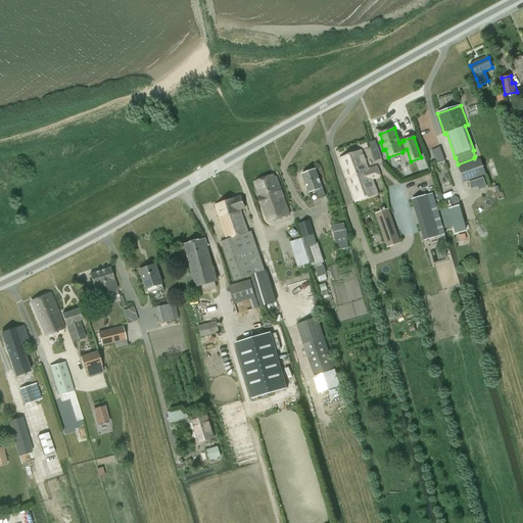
[(375,141),(370,143),(373,151),(378,149),(375,141)]
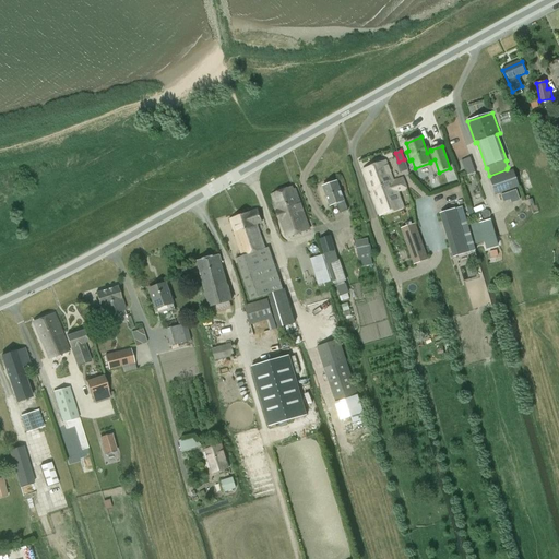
[(466,177),(476,173),(471,158),(462,161),(466,177)]
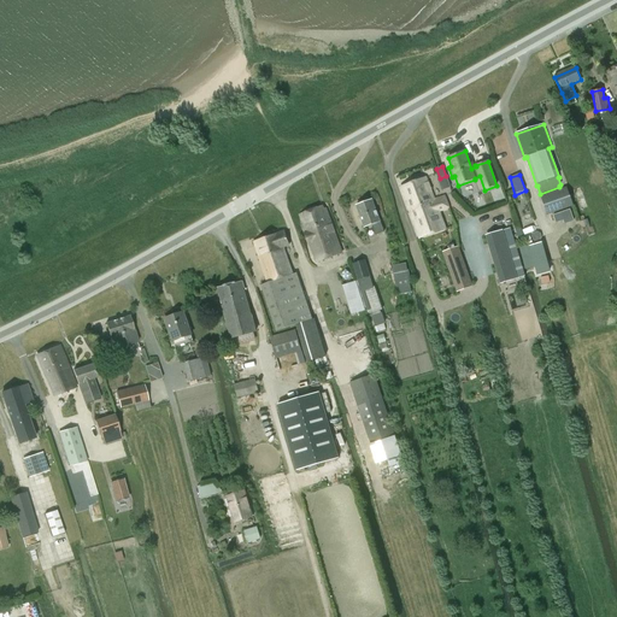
[(427,177),(400,187),(411,213),(430,206),(432,209),(438,206),(439,212),(448,209),(445,197),(435,200),(427,177)]
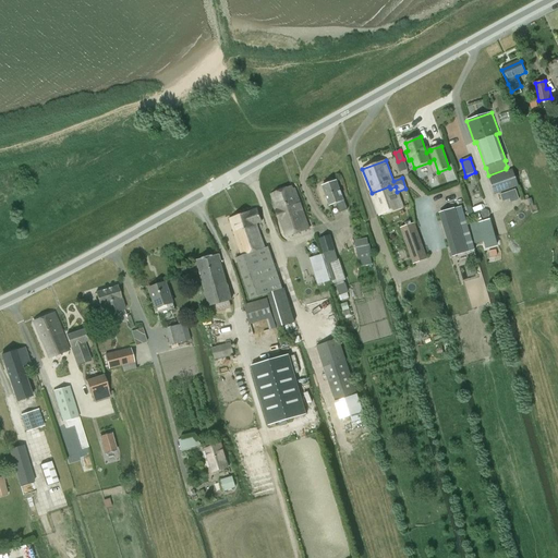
[(504,172),(489,178),(495,195),(496,195),(518,186),(512,169),(504,172)]
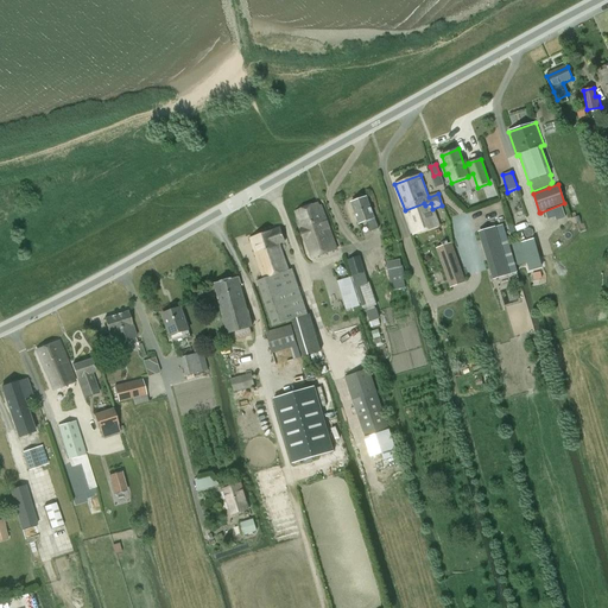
[(367,197),(350,203),(359,225),(367,222),(371,232),(379,228),(375,219),(367,197)]
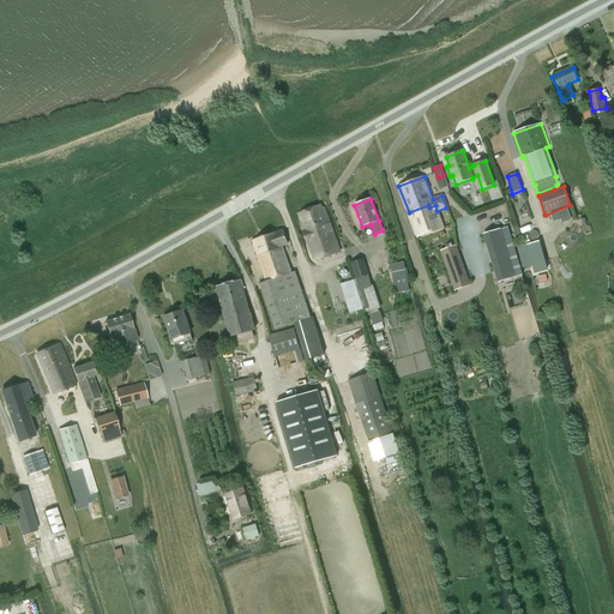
[(428,205),(409,212),(417,238),(444,228),(437,211),(435,205),(429,208),(428,205)]
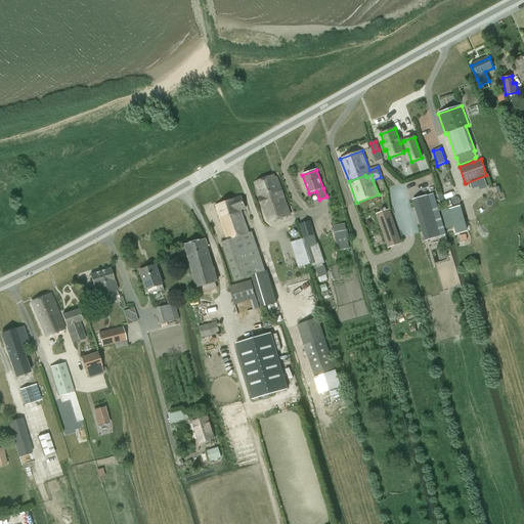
[(267,224),(290,216),(275,178),(273,178),(272,176),(253,183),(257,191),(255,192),(267,224)]
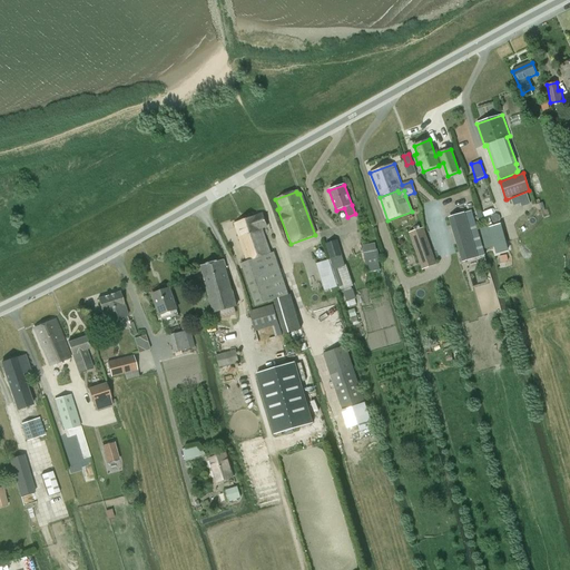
[(527,193),(511,198),(513,205),(520,203),(521,207),(530,203),(527,193)]
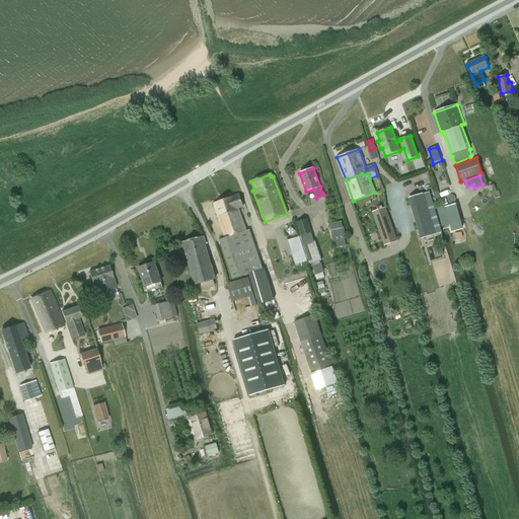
[(423,194),(411,198),(420,226),(424,239),(436,234),(432,223),(437,221),(428,193),(423,194)]
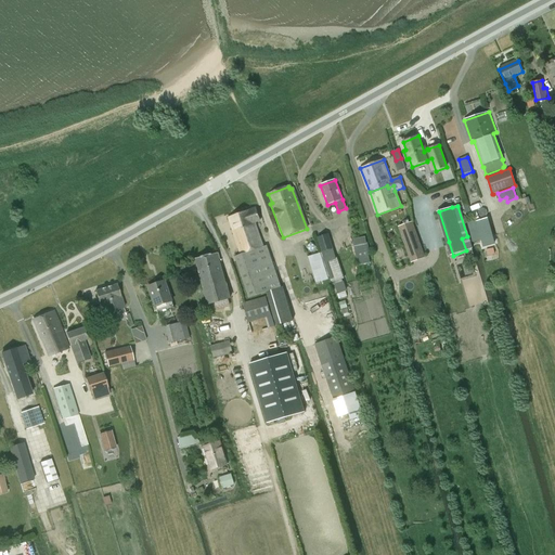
[(249,209),(229,218),(236,242),(241,255),(235,257),(248,298),(267,293),(281,288),(268,245),(263,246),(259,233),(256,222),(260,221),(256,207),(249,209)]
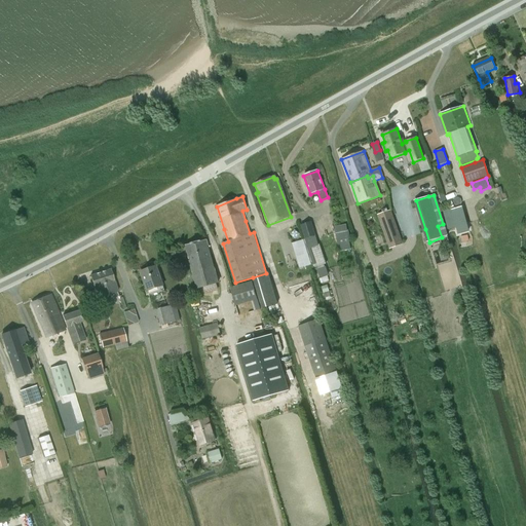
[(377,216),(389,249),(401,245),(389,212),(377,216)]
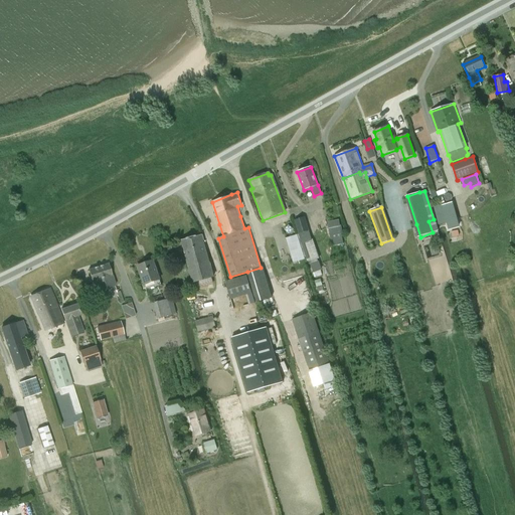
[(305,217),(294,220),(299,234),(309,231),(305,217)]
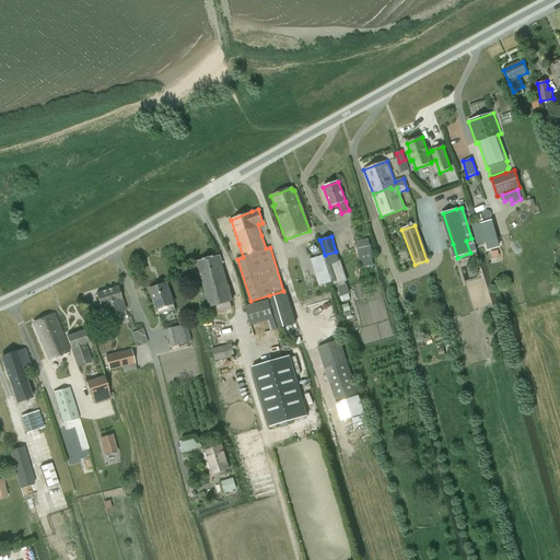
[(369,240),(368,240),(356,242),(359,259),(360,265),(373,263),(372,257),(369,240)]
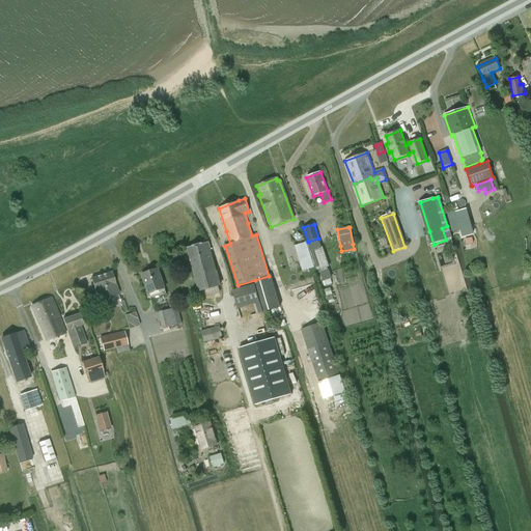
[(199,291),(221,285),(208,242),(187,248),(199,291)]
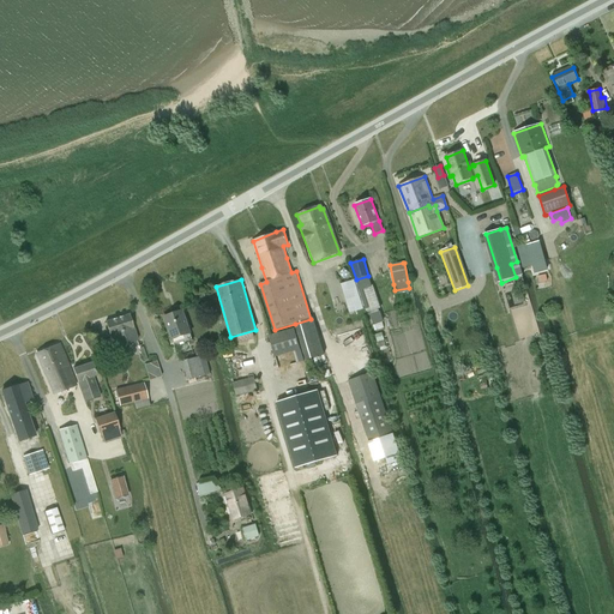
[(354,280),(341,284),(349,314),(363,309),(354,280)]
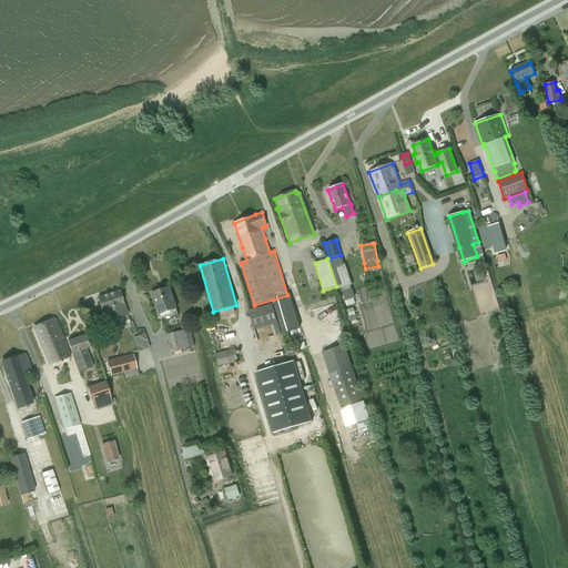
[(345,264),(343,264),(333,267),(345,301),(354,298),(351,285),(352,285),(345,264)]
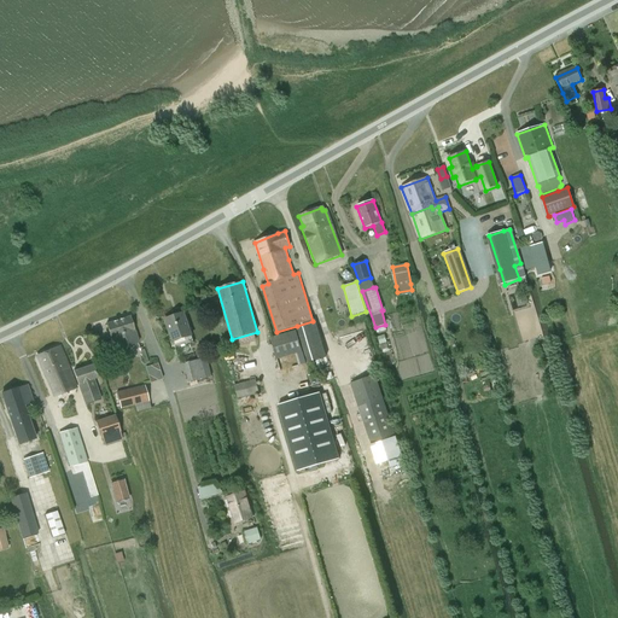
[(185,313),(165,319),(170,333),(172,333),(174,342),(192,336),(185,313)]
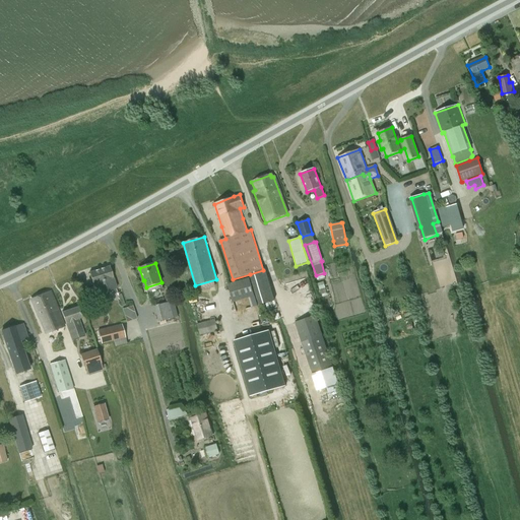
[(96,295),(117,288),(110,267),(89,273),(92,285),(93,284),(96,295)]
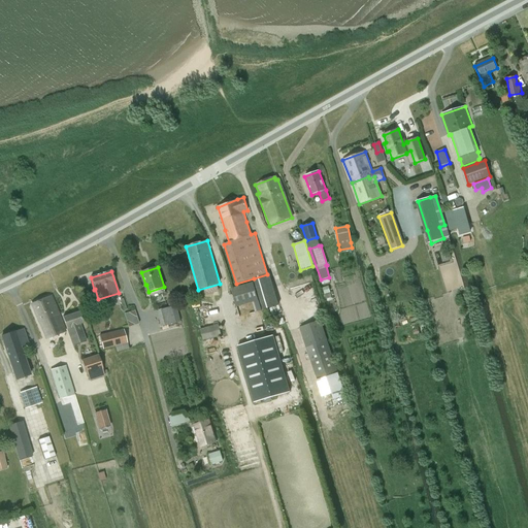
[(231,289),(236,307),(258,300),(253,283),(231,289)]
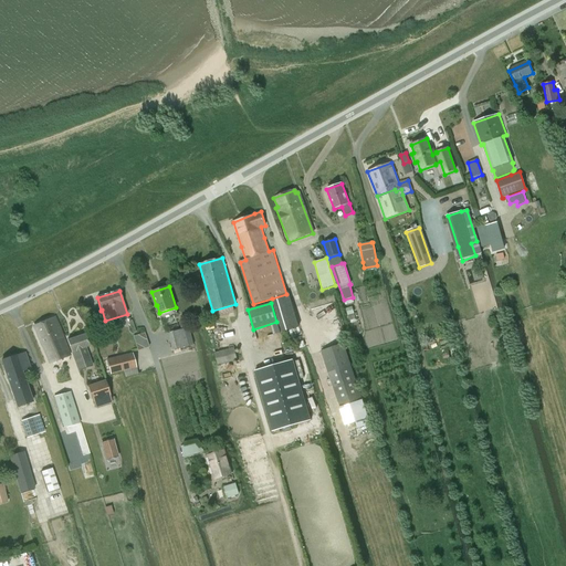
[(49,363),(70,355),(59,329),(54,317),(33,326),(42,346),(49,363)]
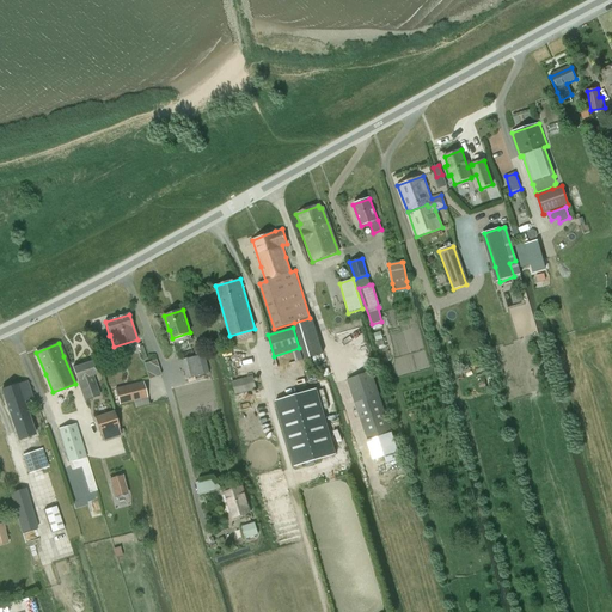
[(196,356),(182,360),(187,379),(204,375),(209,373),(202,346),(194,348),(196,356)]
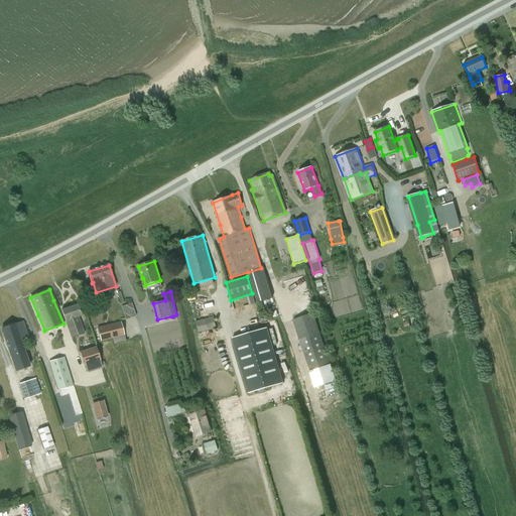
[(61,310),(66,321),(72,339),(84,334),(79,316),(82,315),(78,304),(61,310)]
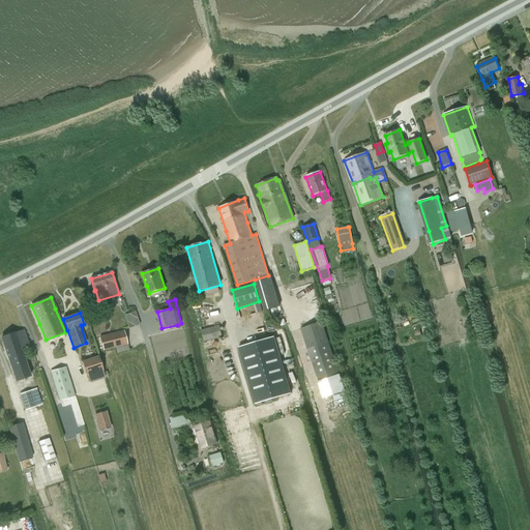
[(345,389),(328,343),(322,322),(300,329),(323,396),(345,389)]
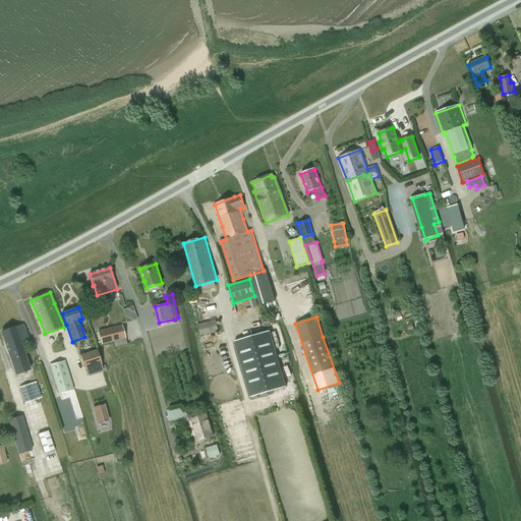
[(200,336),(219,332),(216,320),(197,325),(200,336)]
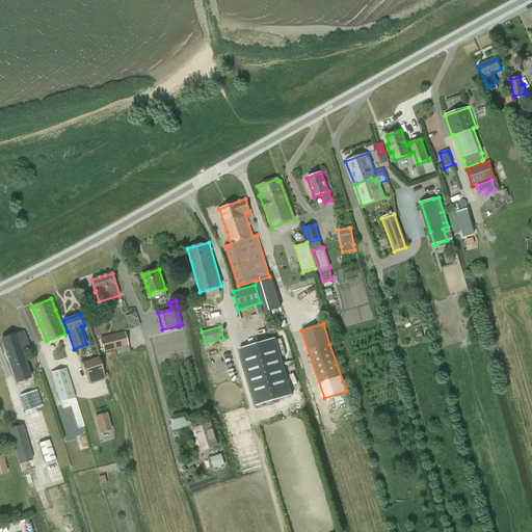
[(21,350),(29,347),(24,331),(1,340),(16,383),(30,378),(21,350)]
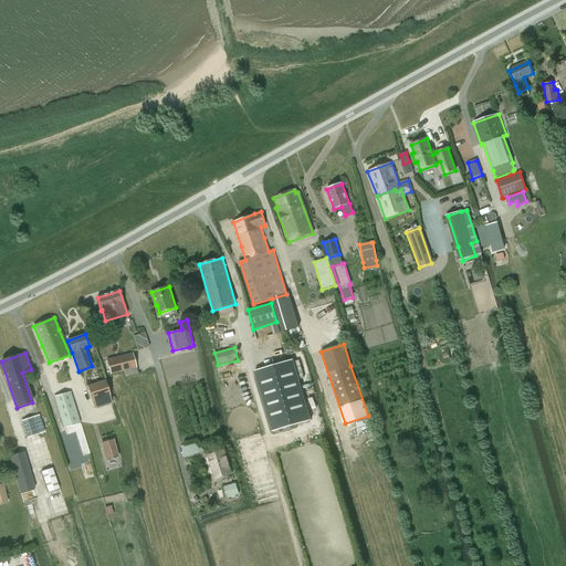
[(138,375),(133,354),(107,360),(111,375),(124,371),(125,378),(138,375)]
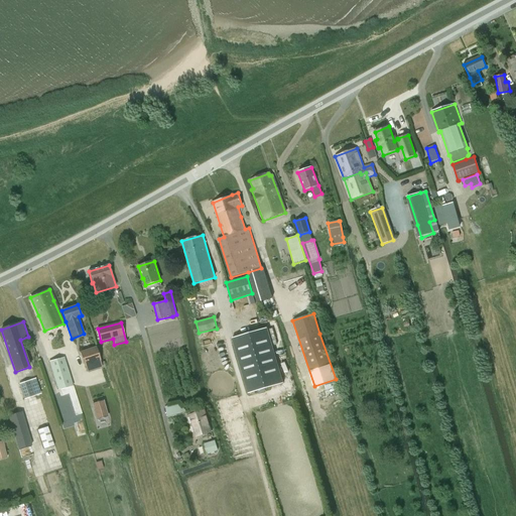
[(283,383),(267,328),(233,338),(248,393),(283,383)]
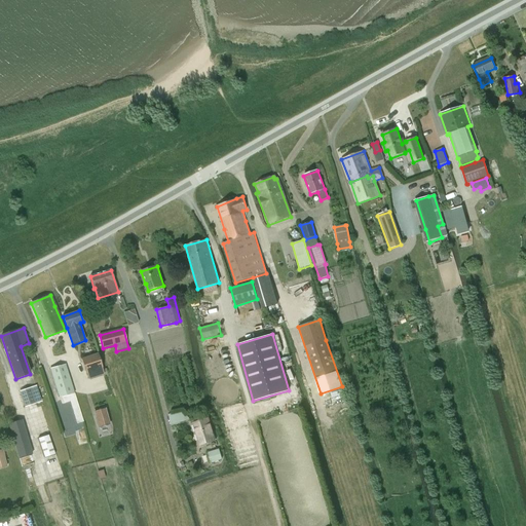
[(88,379),(104,374),(103,368),(98,354),(81,359),(85,374),(88,379)]
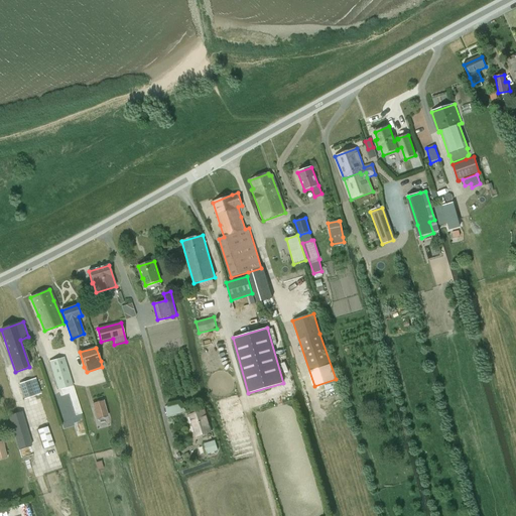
[(74,386),(73,386),(65,357),(49,362),(57,390),(59,390),(62,396),(69,394),(76,416),(83,413),(74,386)]
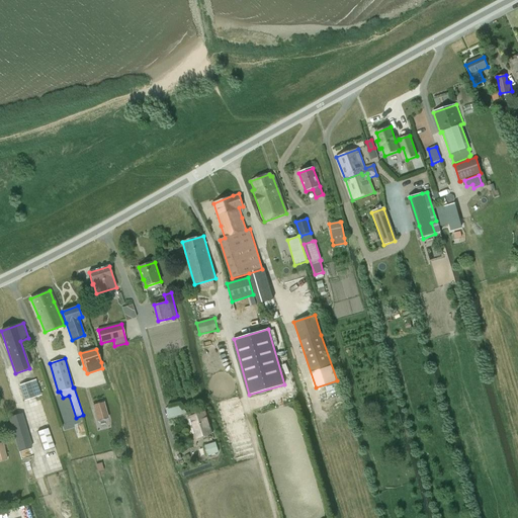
[(20,385),(24,401),(26,401),(34,398),(29,382),(20,385)]
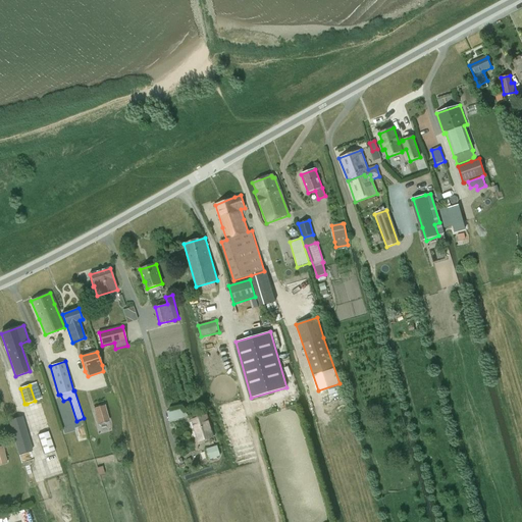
[(100,422),(109,420),(106,407),(96,410),(100,422)]
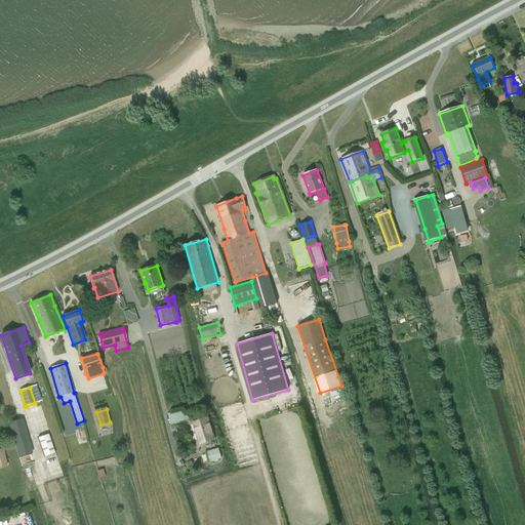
[(200,444),(213,440),(207,418),(194,423),(200,444)]
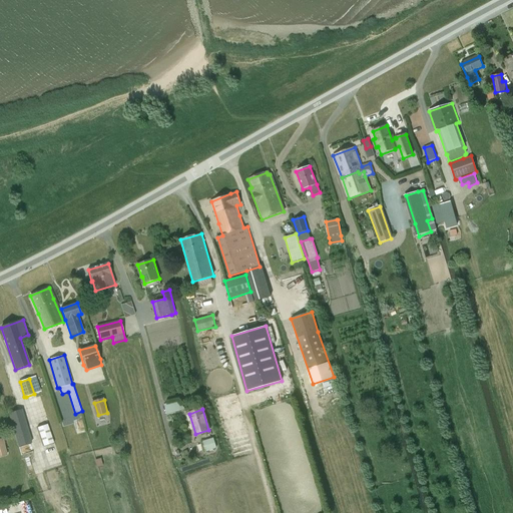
[(21,411),(8,415),(19,450),(32,446),(21,411)]
